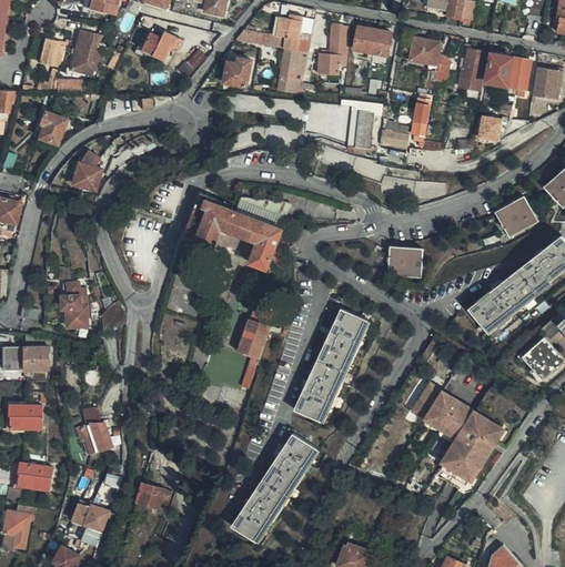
[(88,0),(86,8),(112,16),(117,0),(119,0),(121,1),(121,0),(88,0)]
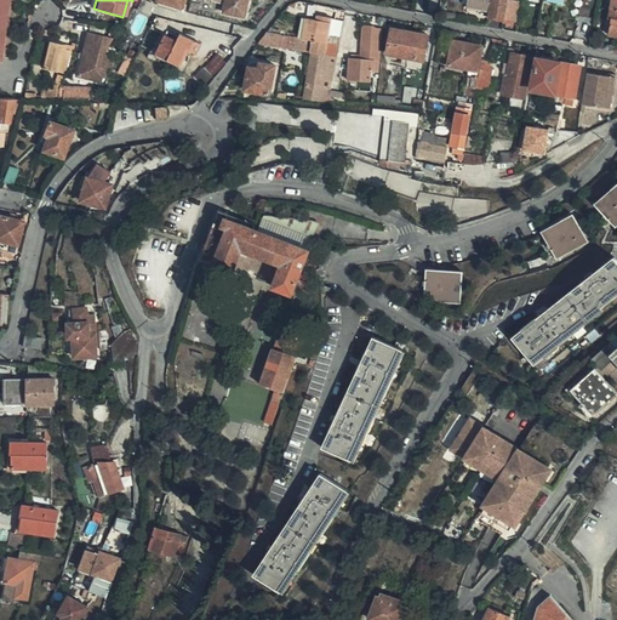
[(180,7),(156,0),(152,0),(150,4),(177,12),(180,7)]
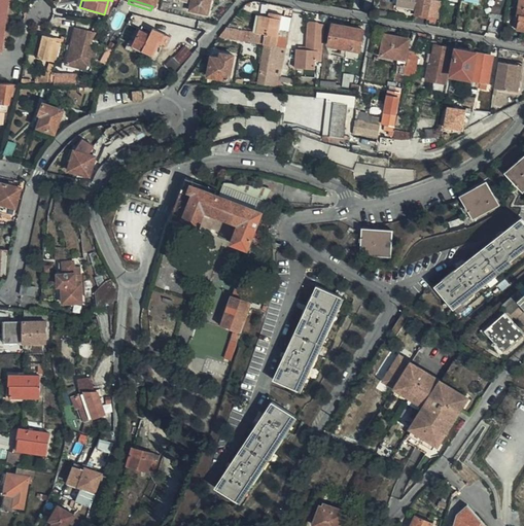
[(188,0),(186,10),(204,14),(207,0),(188,0)]
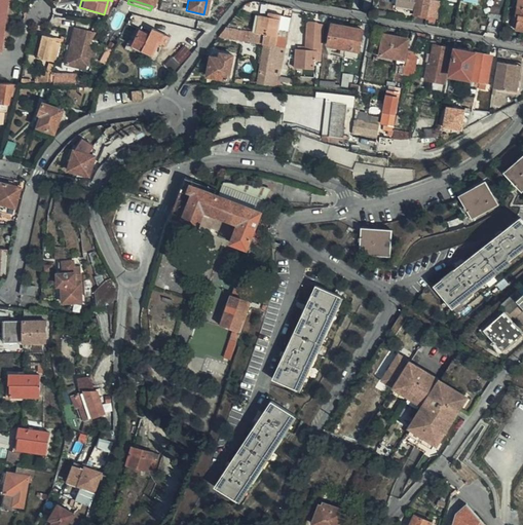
[(257,12),(253,0),(244,4),(248,16),(257,12)]
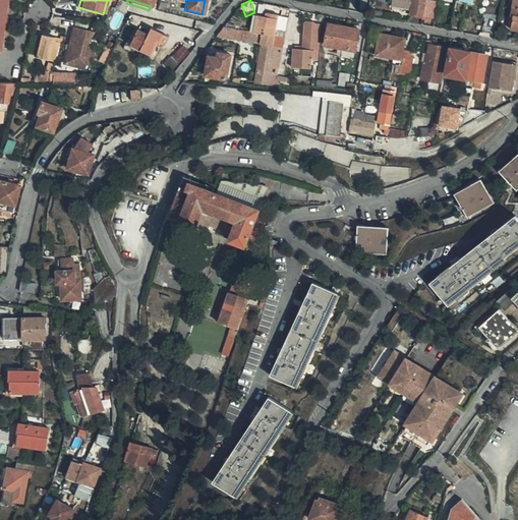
[(409,14),(421,16),(424,0),(390,0),(390,5),(410,8),(409,14)]
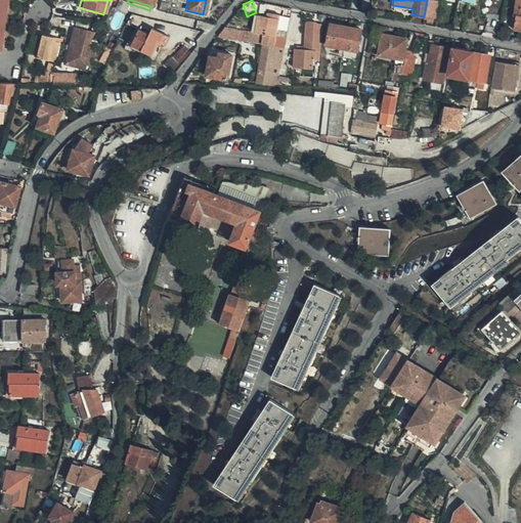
[(427,0),(424,16),(433,18),(436,0),(427,0)]
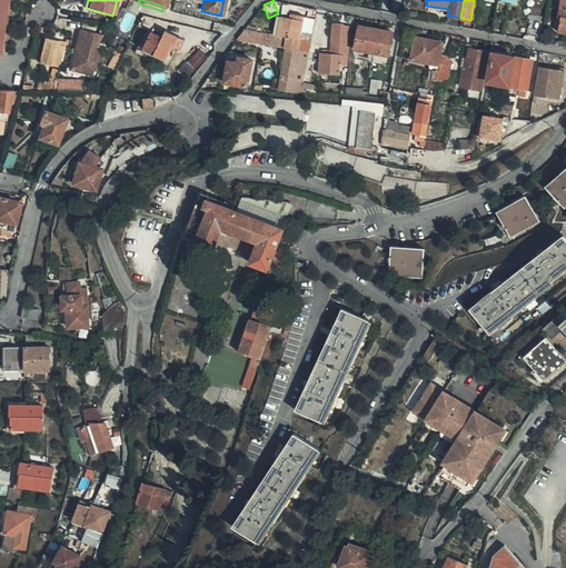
[(559,16),(557,29),(565,30),(565,0),(558,0),(556,16),(559,16)]
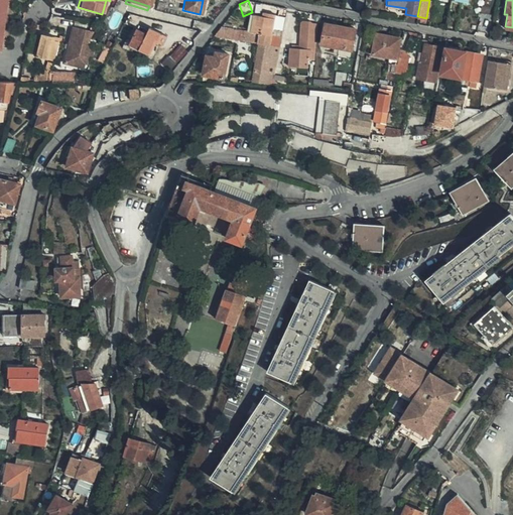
[(286,8),(278,6),(277,14),(284,16),(286,8)]
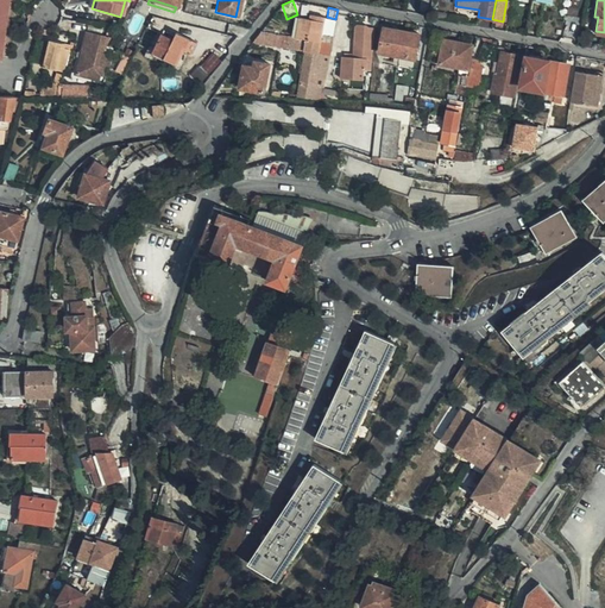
[(322,55),(328,56),(332,36),(323,35),(320,33),(322,17),(309,14),(308,19),(298,17),(295,37),(308,39),(307,43),(303,42),(303,44),(322,49),(322,55)]
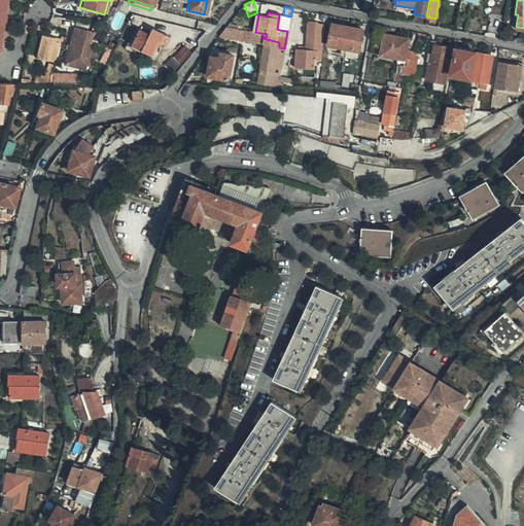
[(315,61),(319,61),(322,26),(318,25),(316,24),(308,23),(307,25),(305,45),(308,49),(316,49),(315,61)]
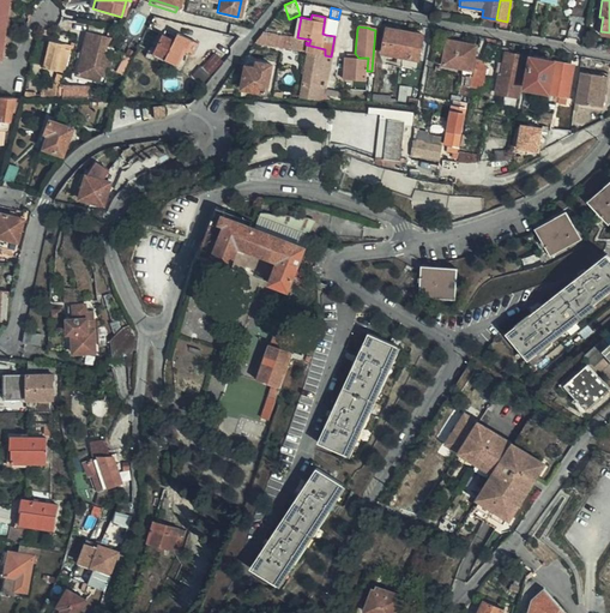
[(417,60),(422,34),(385,28),(380,52),(417,60)]
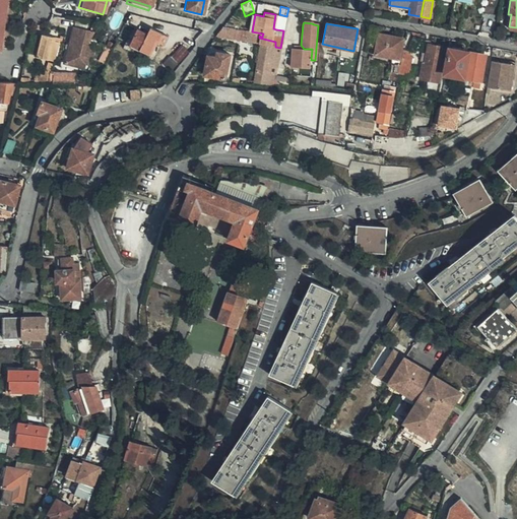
[(63,63),(77,65),(80,59),(87,45),(86,44),(94,25),(89,24),(88,28),(71,25),(63,63)]
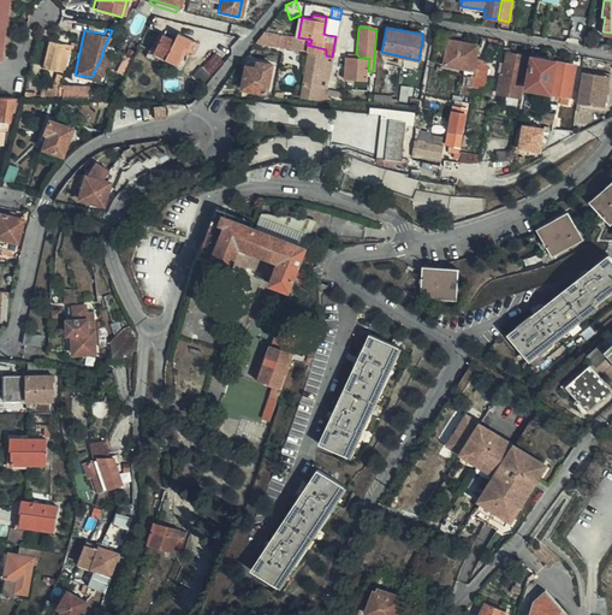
[(601,34),(602,31),(587,29),(586,39),(600,41),(601,34)]
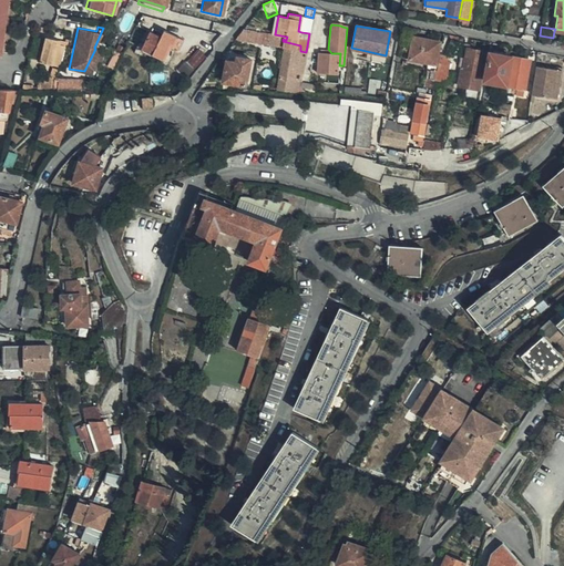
[(149,54),(161,60),(170,42),(146,30),(140,43),(136,42),(131,52),(145,59),(149,54)]
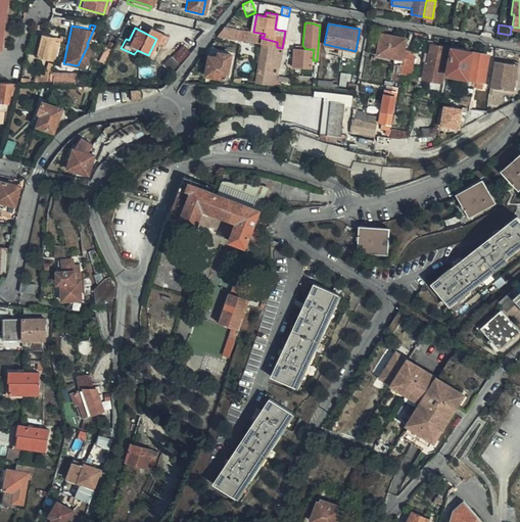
[(420,46),(422,34),(413,32),(411,44),(420,46)]
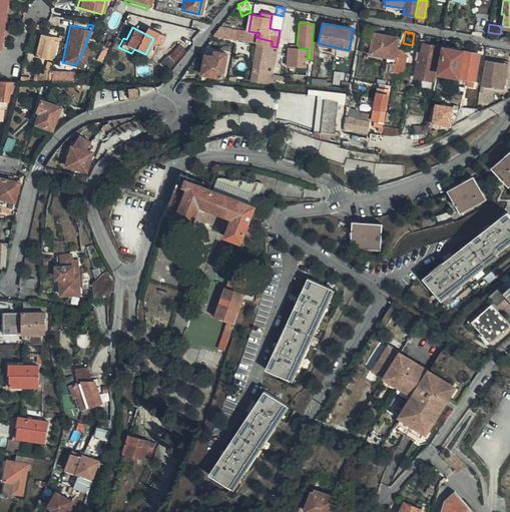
[(396,53),(398,37),(373,32),(369,53),(386,56),(382,77),(391,79),(393,70),(396,53)]
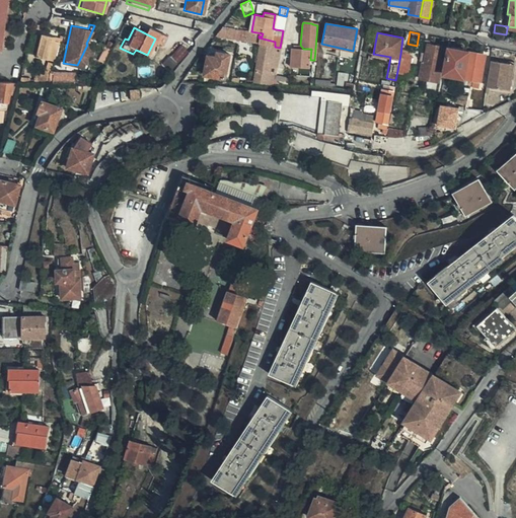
[(53,41),(54,38),(40,33),(33,57),(51,61),(53,53),(56,42),(53,41)]
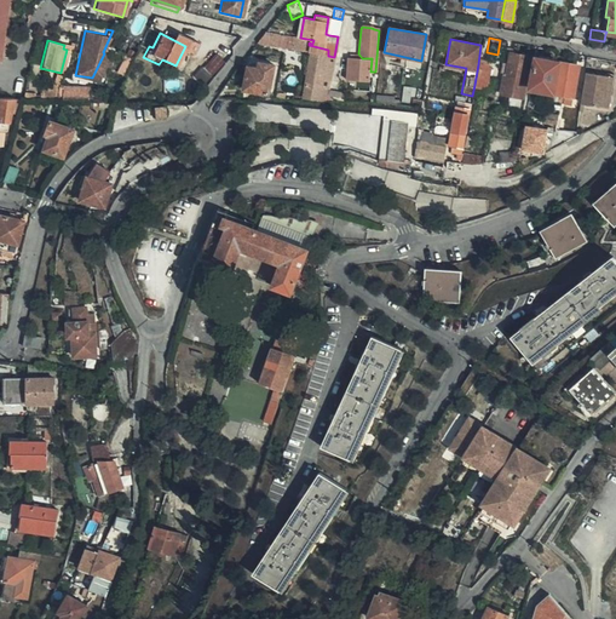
[(309,45),(308,52),(323,55),(328,56),(328,50),(309,45)]
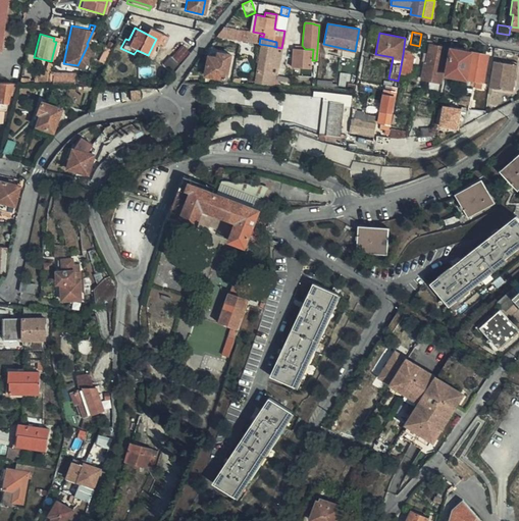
[(420,79),(439,83),(447,47),(428,44),(425,63),(423,62),(420,79)]
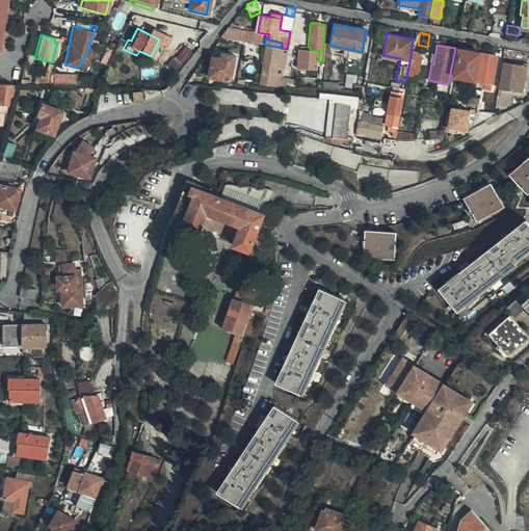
[(82,60),(79,67),(85,68),(88,57),(93,58),(95,47),(89,46),(82,60)]
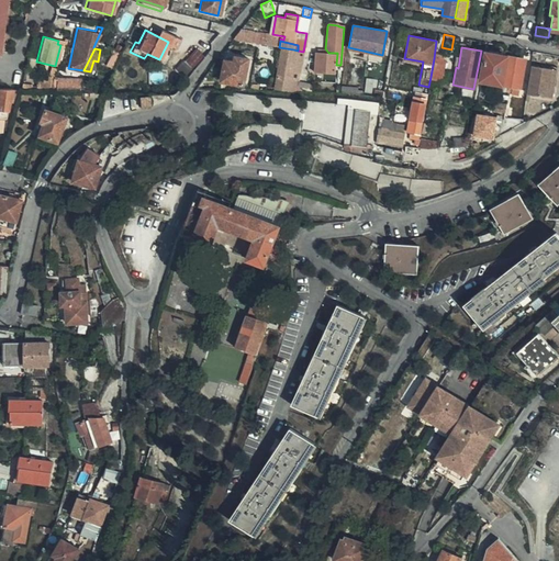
[(181,62),(191,70),(198,62),(202,56),(193,48),(181,62)]
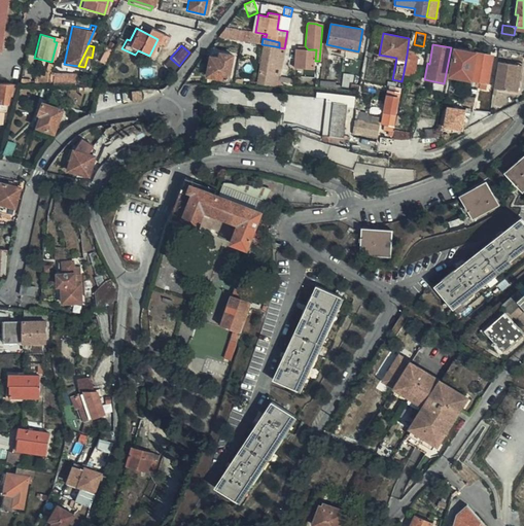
[(99,61),(104,64),(110,50),(110,49),(105,46),(99,61)]
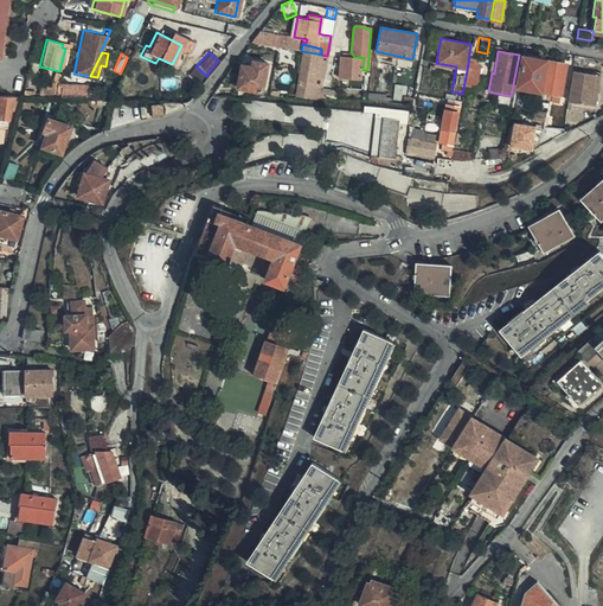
[(321,89),(322,80),(327,56),(321,55),(316,53),(316,56),(302,53),(296,85),(310,88),(309,94),(318,95),(319,89),(321,89)]
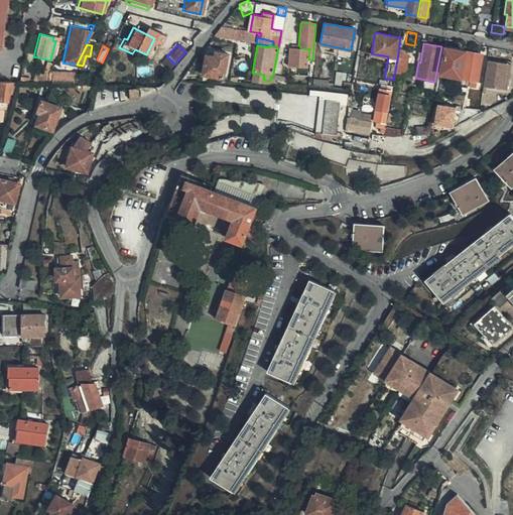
[(474,52),(445,47),(440,74),(460,77),(467,79),(468,79),(474,52)]
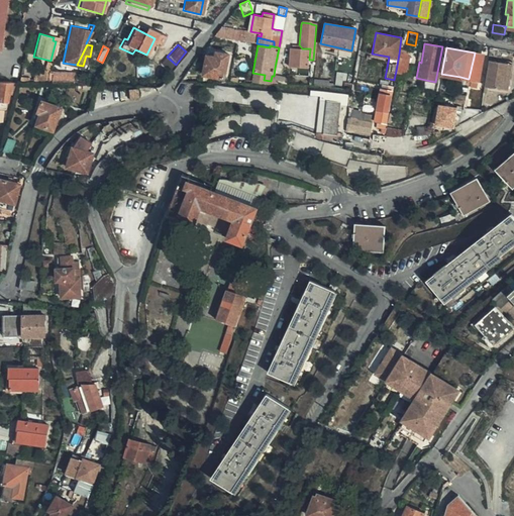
[(200,75),(222,79),(226,55),(214,52),(213,57),(204,55),(200,75)]
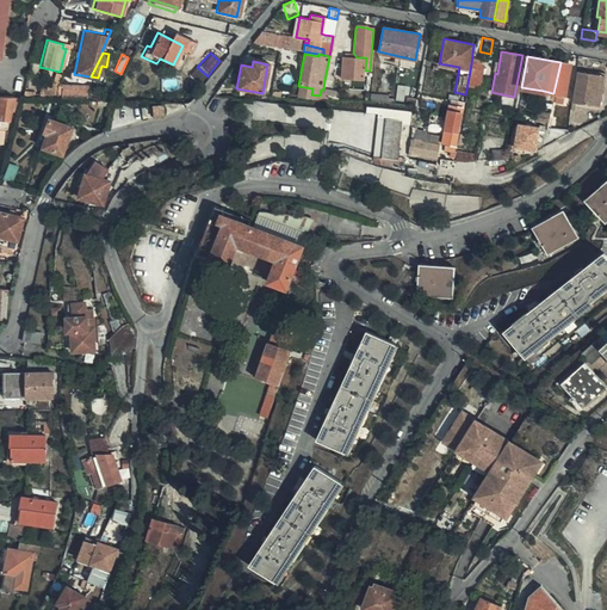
[(571,65),(561,62),(553,93),(565,96),(571,65)]
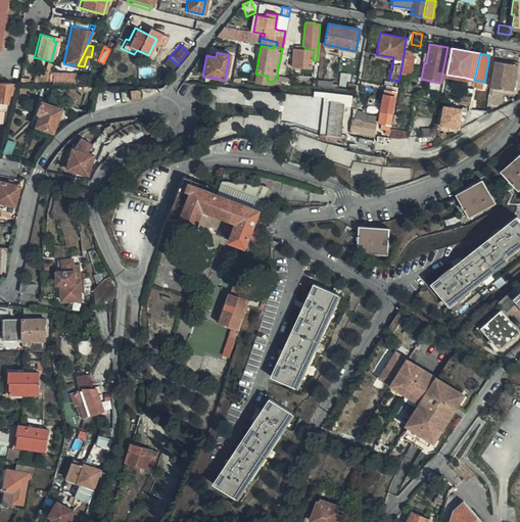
[(400,72),(400,74),(410,76),(414,56),(404,54),(400,72)]
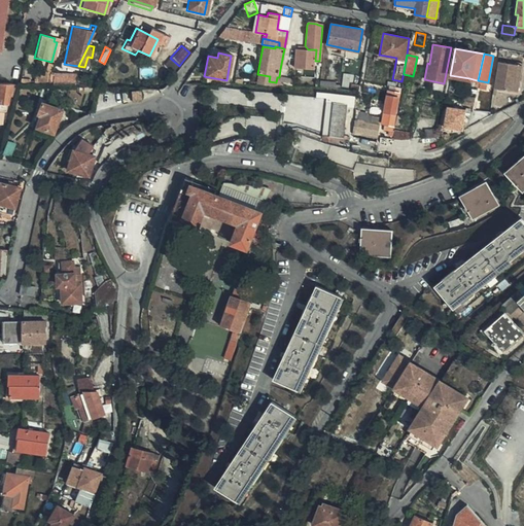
[(164,66),(173,73),(179,66),(170,58),(164,66)]
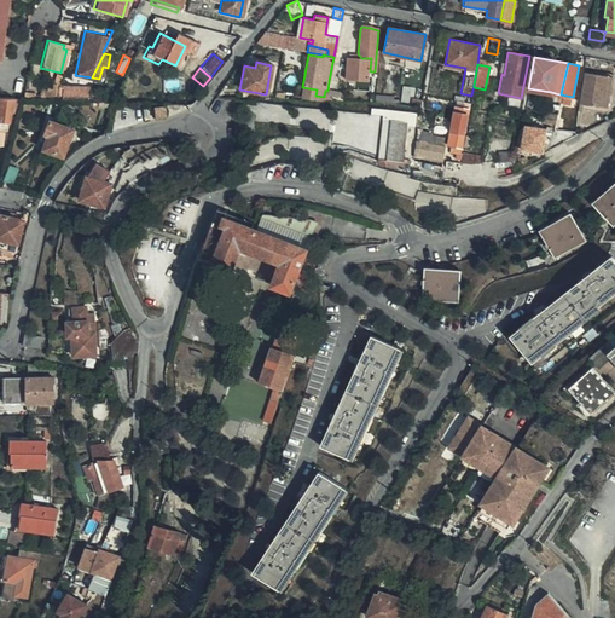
[(603,107),(608,76),(584,71),(579,103),(603,107)]
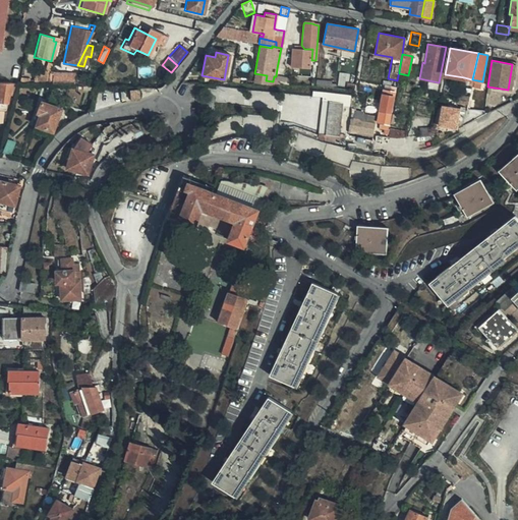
[(45,61),(42,71),(47,72),(50,63),(45,61)]
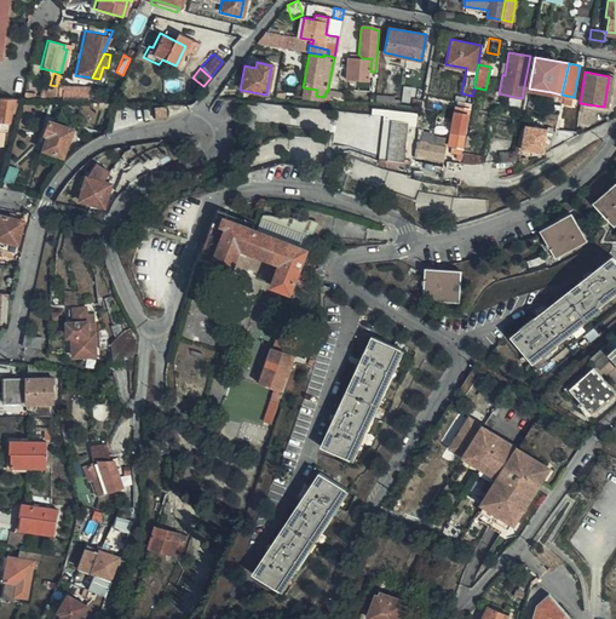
[(326,101),(343,101),(343,92),(334,91),(335,82),(329,81),(328,91),(326,101)]
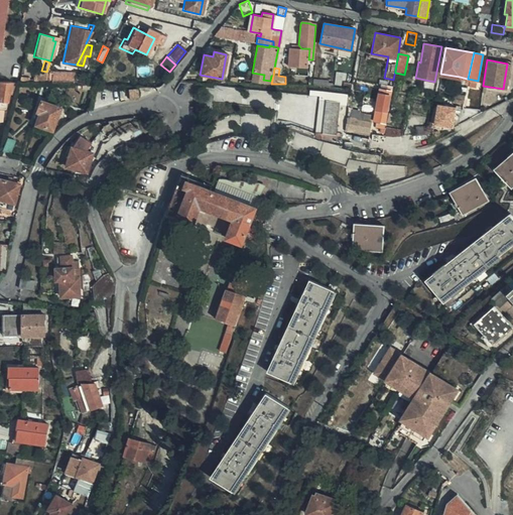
[(32,71),(31,82),(35,83),(44,83),(46,72),(41,71),(32,71)]
